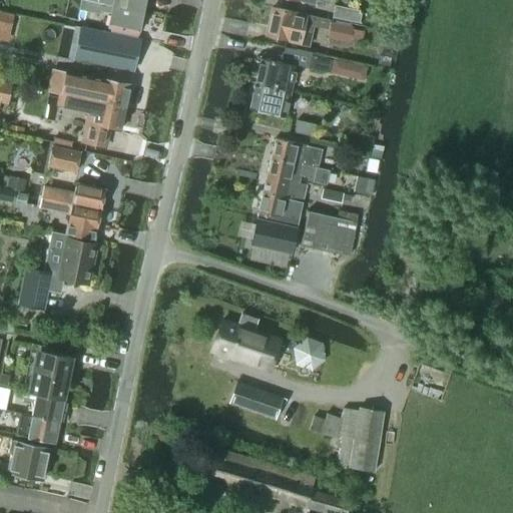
[(110,15),(107,28),(137,34),(142,13),(85,1),(81,0),(80,0),(78,10),(100,15),(100,12),(110,15)]
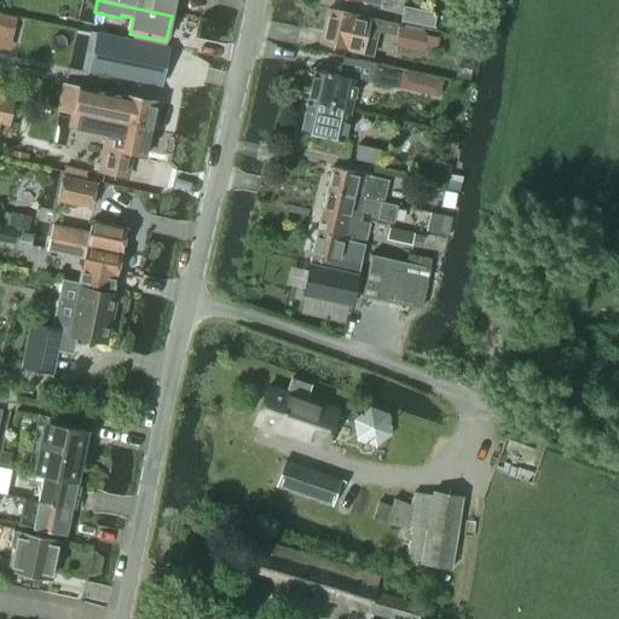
[(103,0),(103,1),(172,16),(174,0),(137,0),(137,1),(129,0),(103,0)]
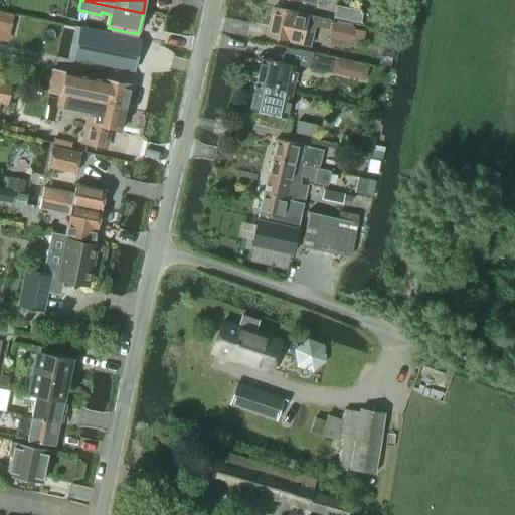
[(360,24),(363,12),(336,6),(333,19),(360,24)]
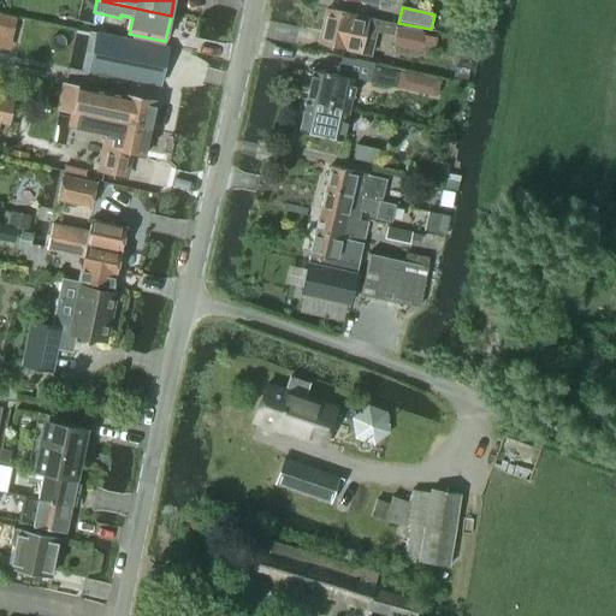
[(327,10),(319,45),(357,53),(360,42),(373,46),(375,31),(381,33),(384,23),(366,19),(366,18),(327,10)]
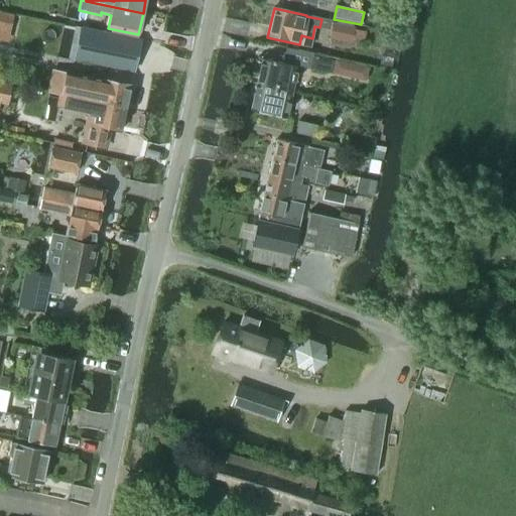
[(380,8),(367,10),(369,18),(381,16),(380,8)]
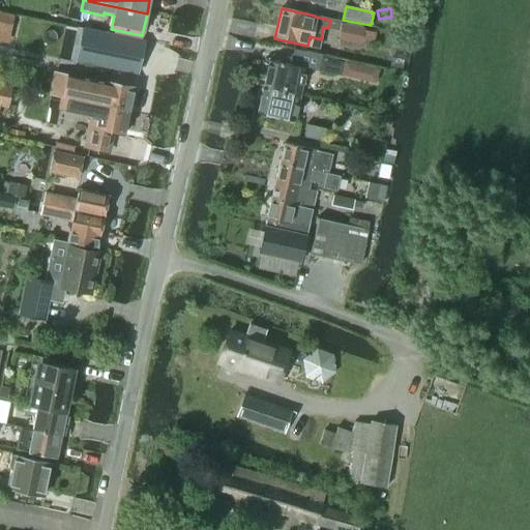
[(0,30),(8,33),(12,16),(0,12),(0,30)]
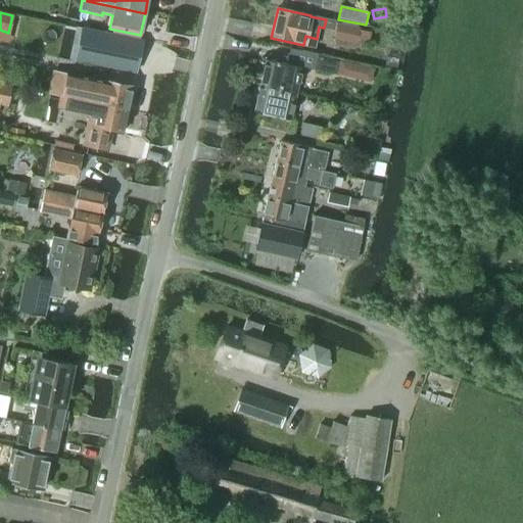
[(338,25),(335,39),(355,43),(359,29),(338,25)]
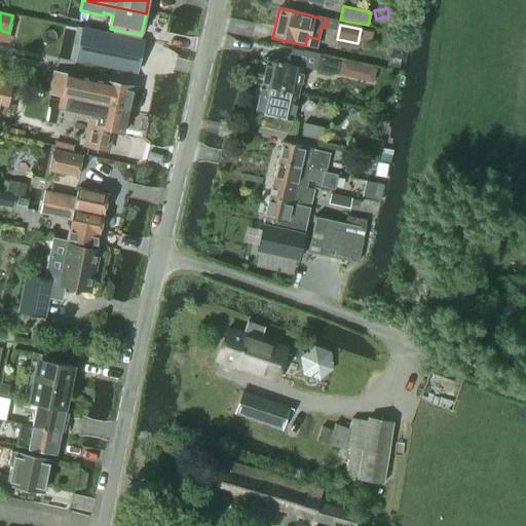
[(76,61),(135,73),(142,42),(82,29),(76,61)]
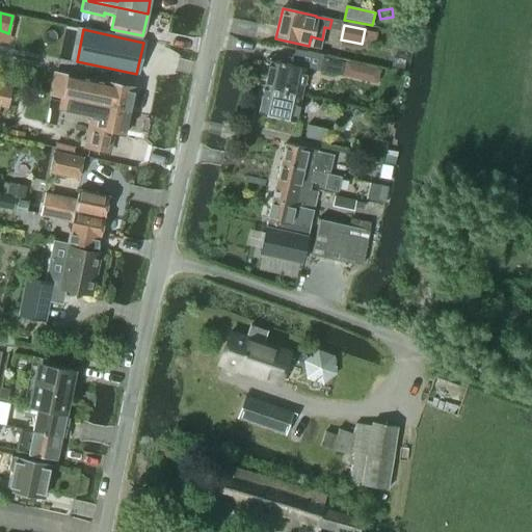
[(340,76),(343,62),(322,58),(319,71),(340,76)]
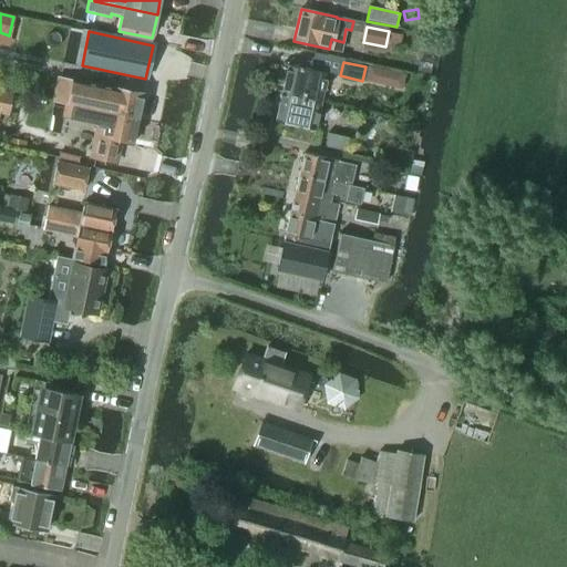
[(321,102),(327,73),(288,64),(281,93),(321,102)]
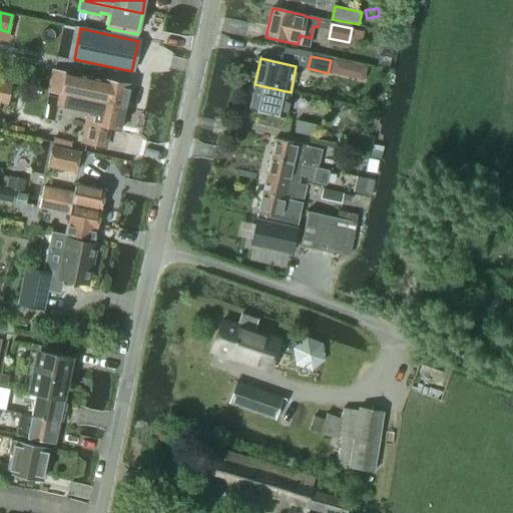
[(62,94),(61,95),(62,95),(65,96),(124,109),(129,85),(101,80),(70,73),(67,72),(66,72),(62,94)]
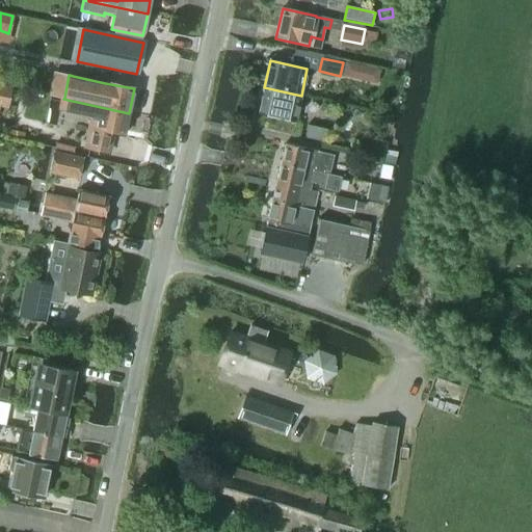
[(0,85),(0,105),(6,107),(10,88),(0,85)]
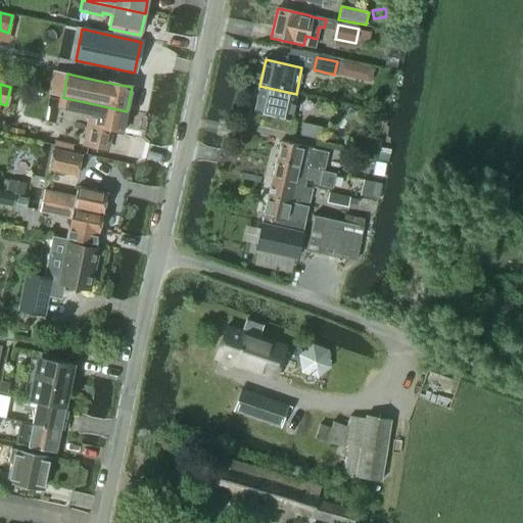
[(290,120),(296,94),(259,86),(254,111),(290,120)]
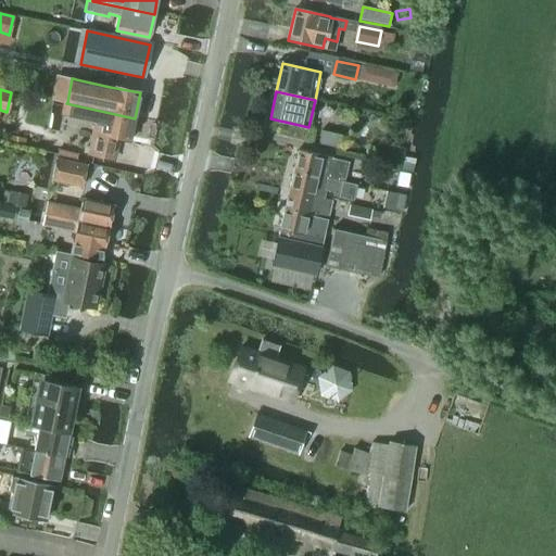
[(71,104),(67,118),(95,124),(88,154),(112,160),(117,139),(129,141),(135,118),(71,104)]
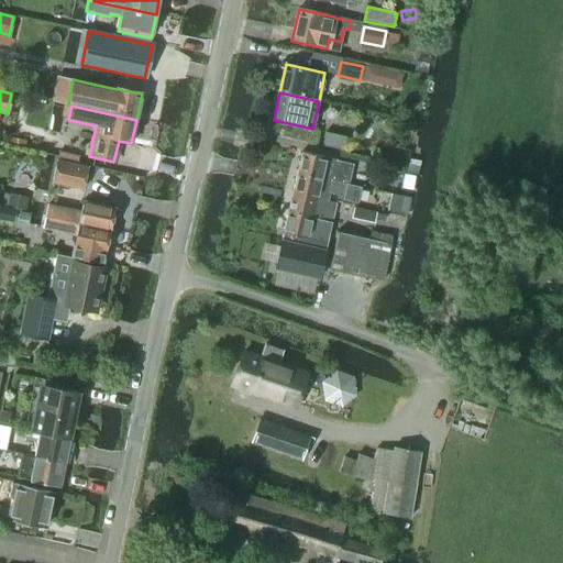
[(343,151),(346,138),(326,132),(322,145),(343,151)]
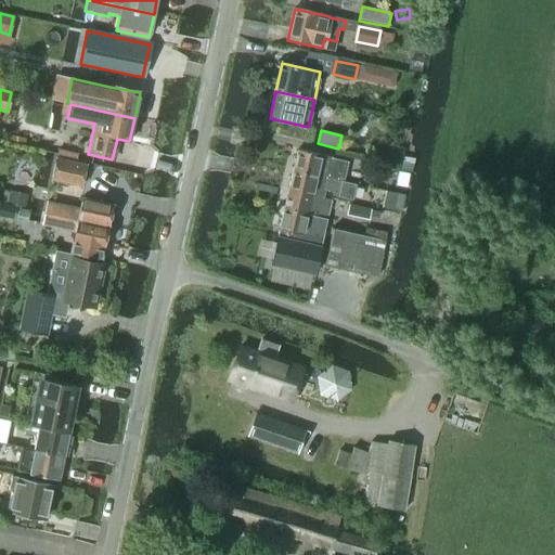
[(399,170),(404,150),(383,144),(377,165),(399,170)]
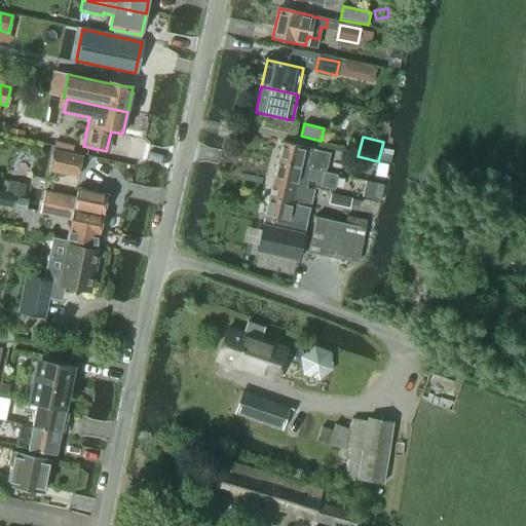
[(326,174),(330,154),(313,150),(313,149),(280,142),(276,162),(326,174)]
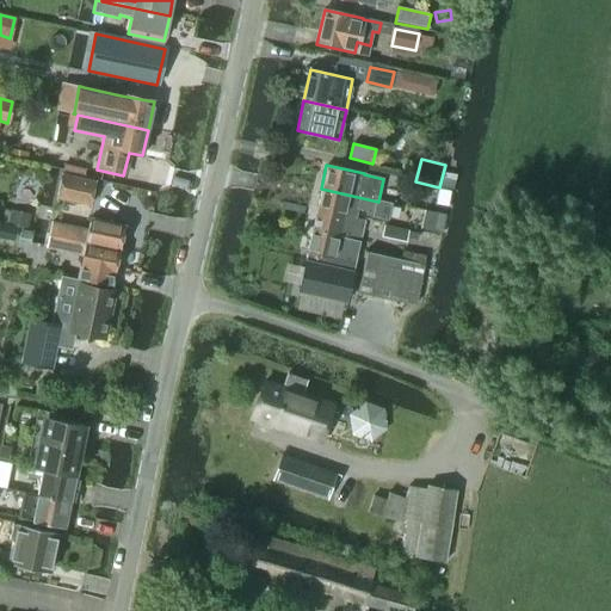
[(60,176),(55,199),(88,207),(93,183),(60,176)]
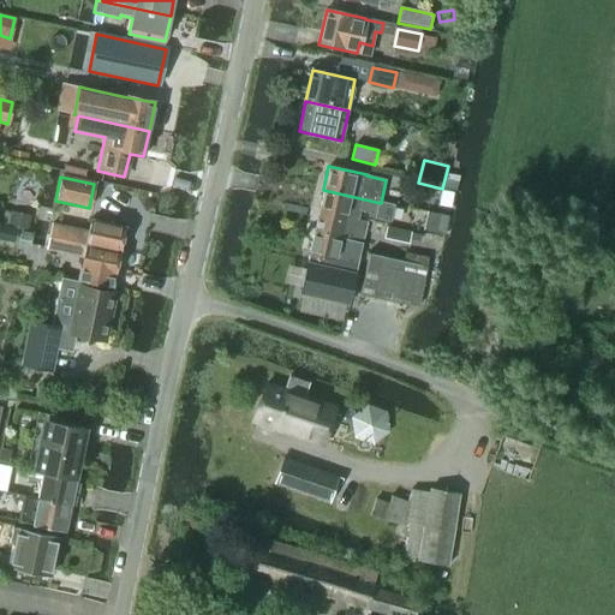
[(323,190),(318,213),(357,221),(359,212),(369,214),(369,216),(389,221),(393,206),(381,203),(323,190)]
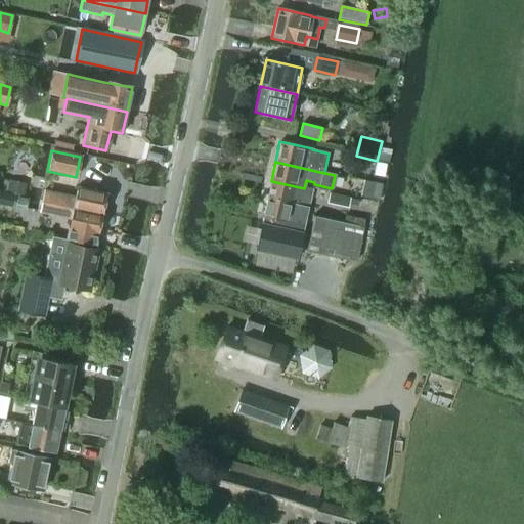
[(383,178),(386,163),(376,162),(373,176),(383,178)]
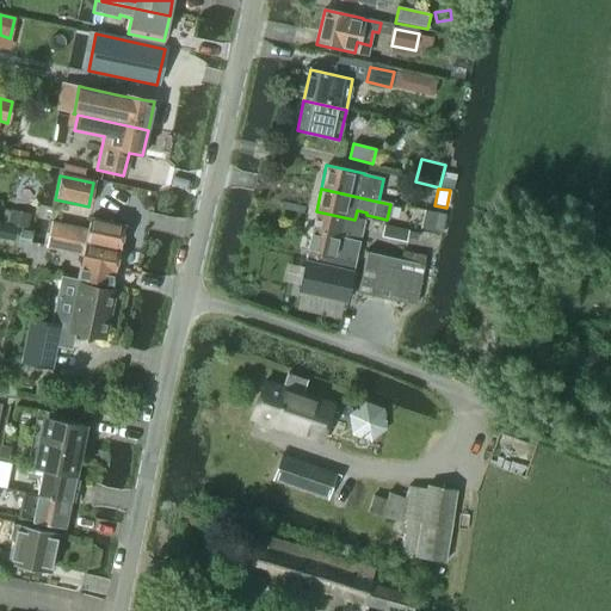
[(31,215),(11,211),(8,224),(28,229),(31,215)]
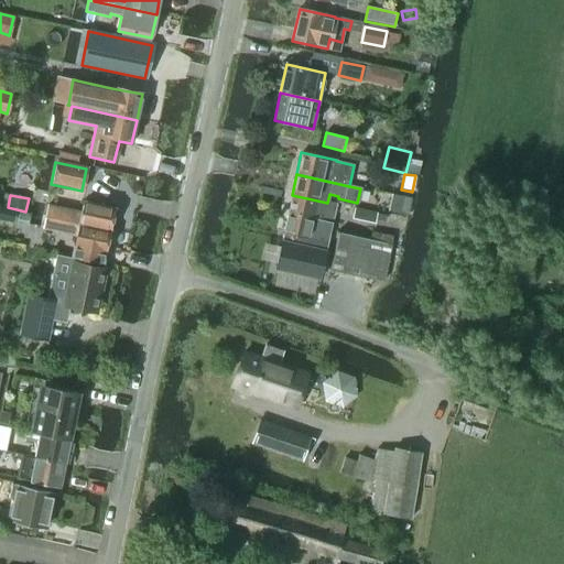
[(332,225),(336,205),(327,203),(292,195),(288,214),(332,225)]
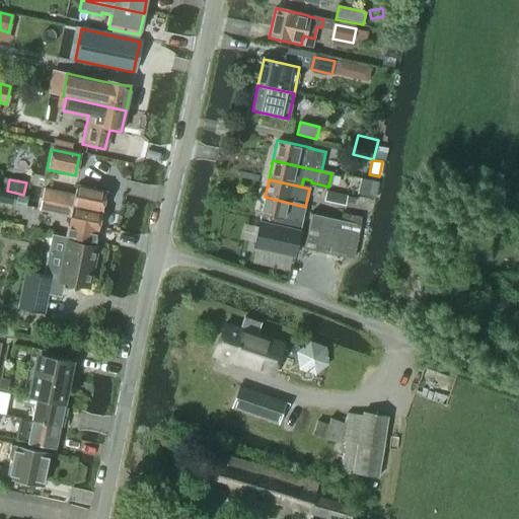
[(375,198),(378,183),(361,179),(358,194),(375,198)]
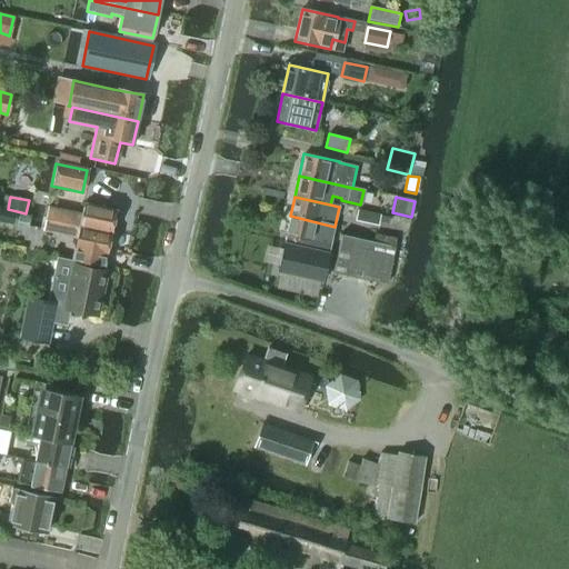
[(47,208),(45,220),(111,232),(112,223),(115,223),(117,216),(115,215),(116,210),(83,205),(81,215),(47,208)]
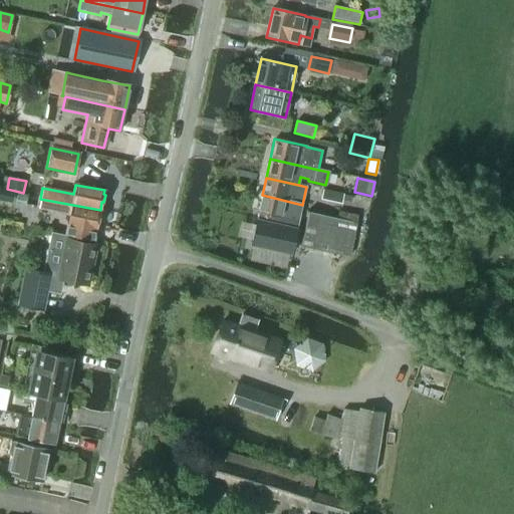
[(4,189),(1,201),(12,203),(14,192),(4,189)]
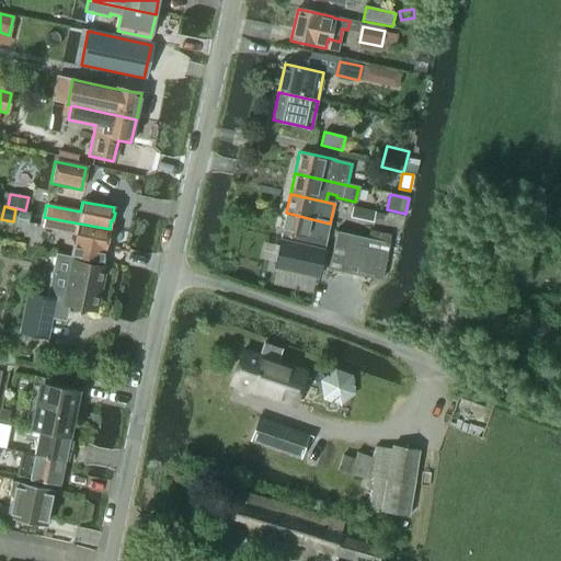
[(352,207),(351,213),(358,215),(357,219),(373,222),(375,213),(352,207)]
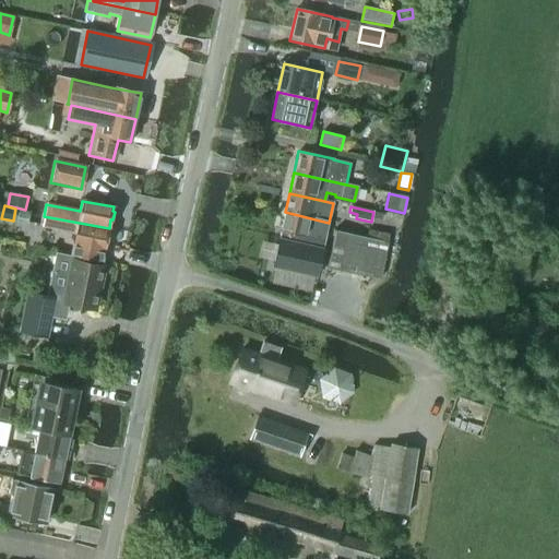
[(285,212),(273,265),(317,275),(329,223),(285,212)]
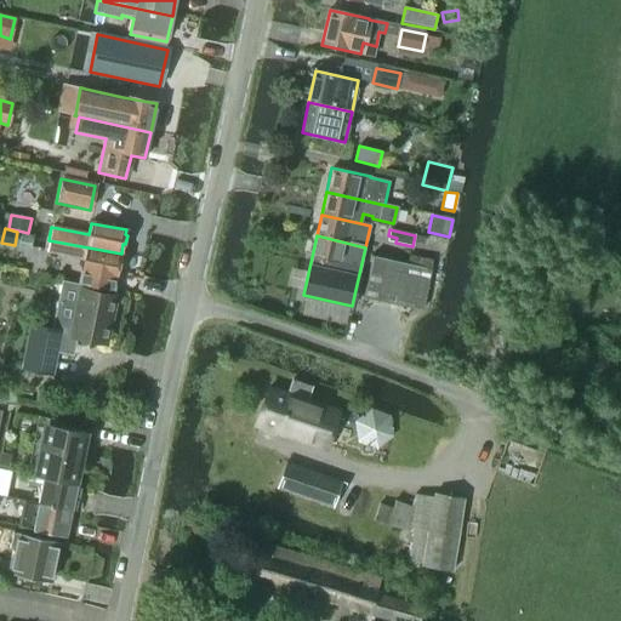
[(115,279),(117,274),(119,274),(121,266),(119,265),(121,254),(49,240),(46,252),(83,260),(78,284),(112,291),(115,279)]
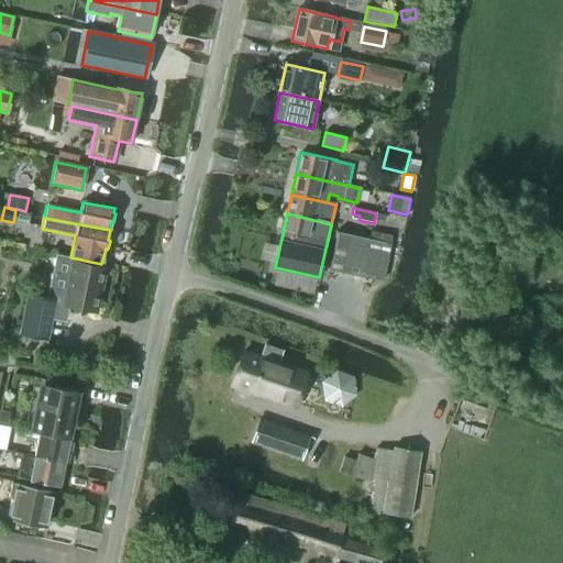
[(372,231),(370,241),(390,245),(393,235),(372,231)]
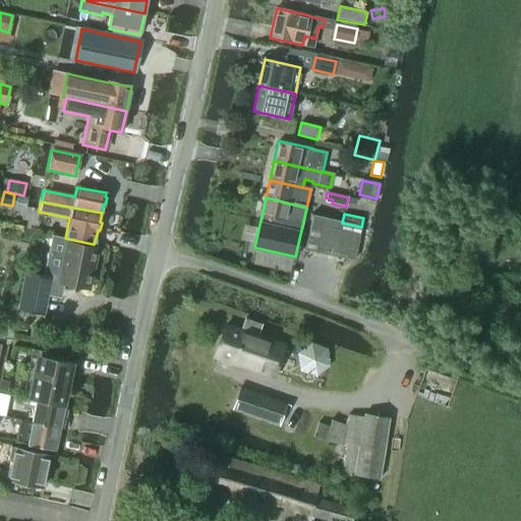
[(354,262),(361,227),(342,223),(312,216),(304,250),(354,262)]
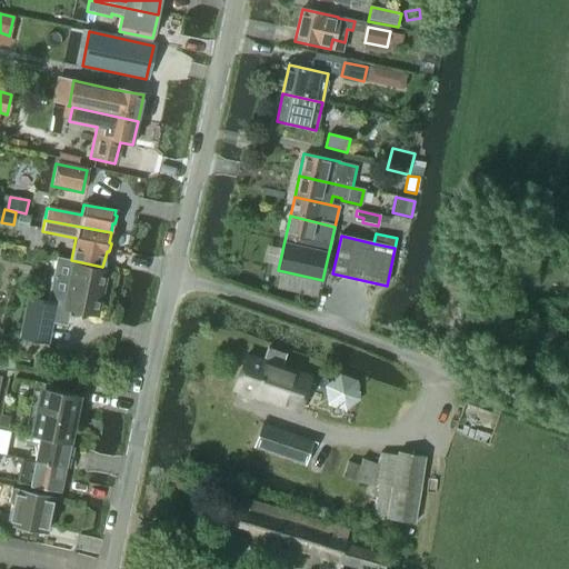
[(96,316),(105,272),(72,266),(63,309),(96,316)]
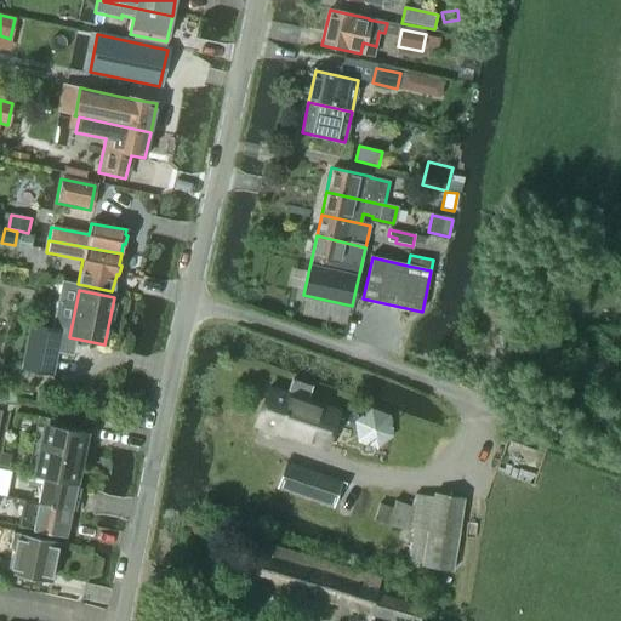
[(21,369),(23,370),(51,376),(57,351),(50,349),(53,331),(29,326),(21,369)]
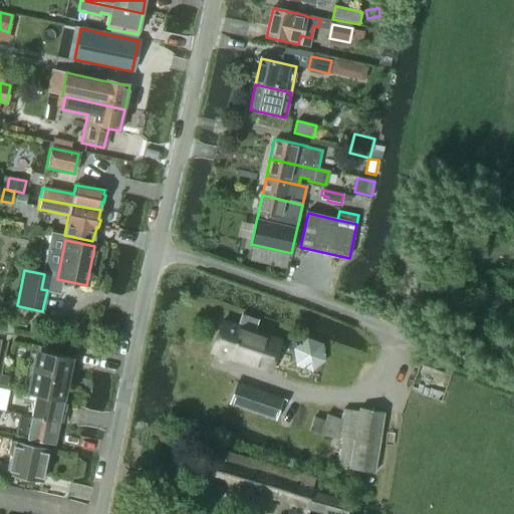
[(223,322),(212,351),(269,371),(279,342),(254,333),(258,321),(242,315),(237,328),(223,322)]
